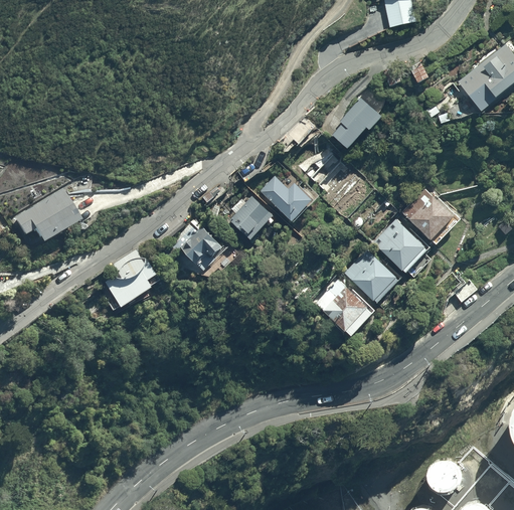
[(384,0),(389,27),(414,23),(410,0),(384,0)]
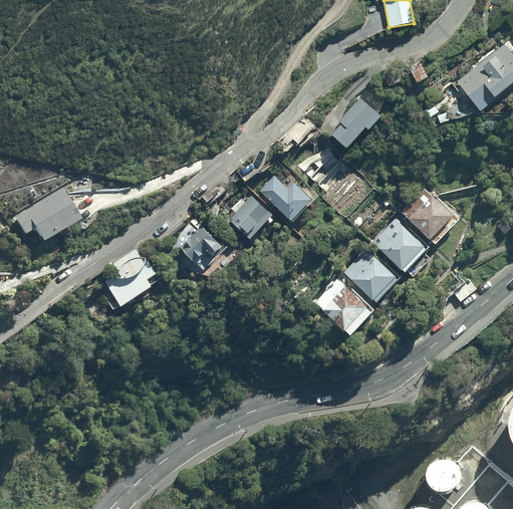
[(512,52),(504,41),(456,80),(479,108),(512,81),(512,52)]
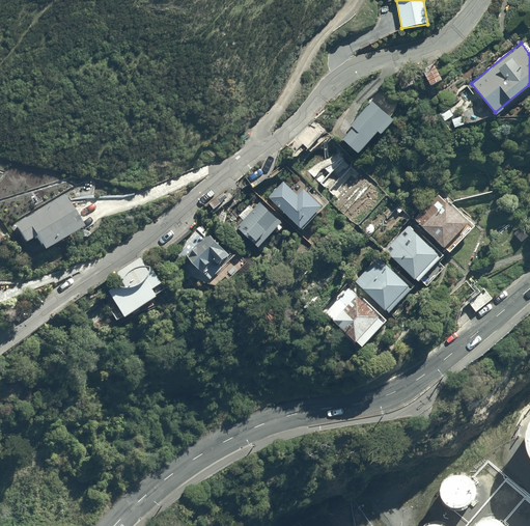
[(434,64),(423,71),(430,85),(441,80),(434,64)]
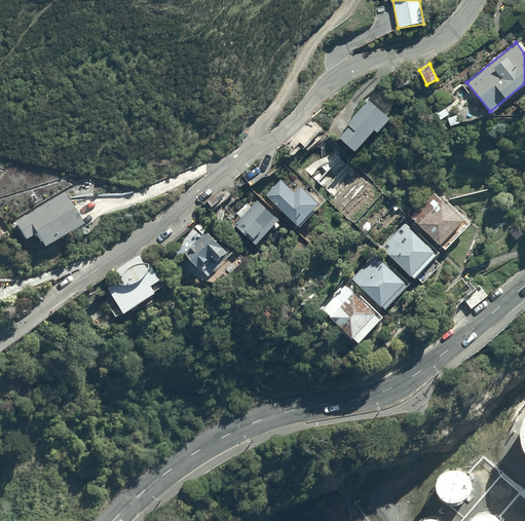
[(387,122),(366,100),(345,122),(348,124),(338,137),(353,157),(373,136),(375,138),(387,122)]
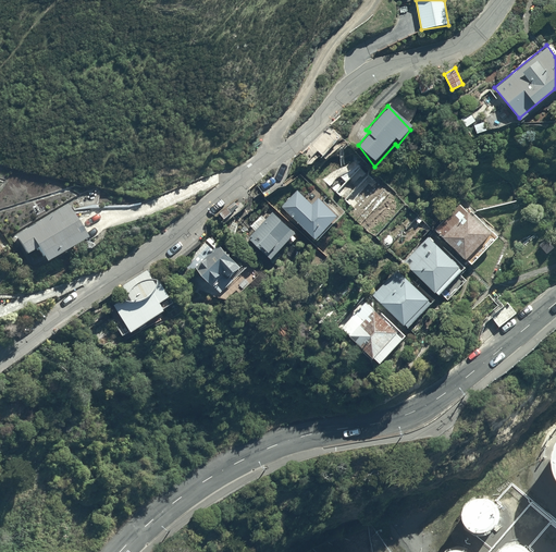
[(296,184),(280,201),(318,245),(341,220),(319,196),(311,203),(296,184)]
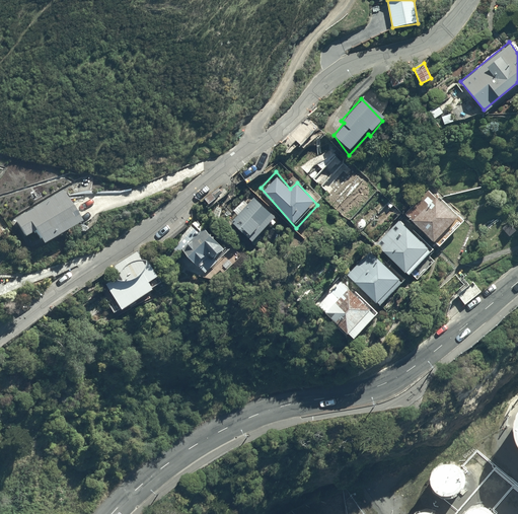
[(64,189),(13,217),(23,237),(34,232),(42,247),(81,224),(64,189)]
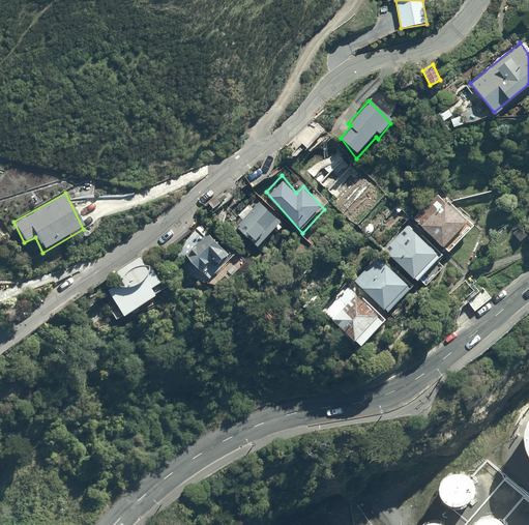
[(436,193),(412,217),(442,252),(443,251),(445,254),(467,231),(436,193)]
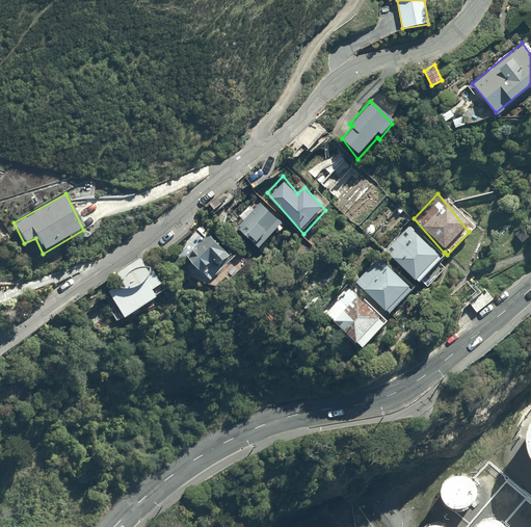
[(261,200),(237,226),(260,252),(283,226),(261,200)]
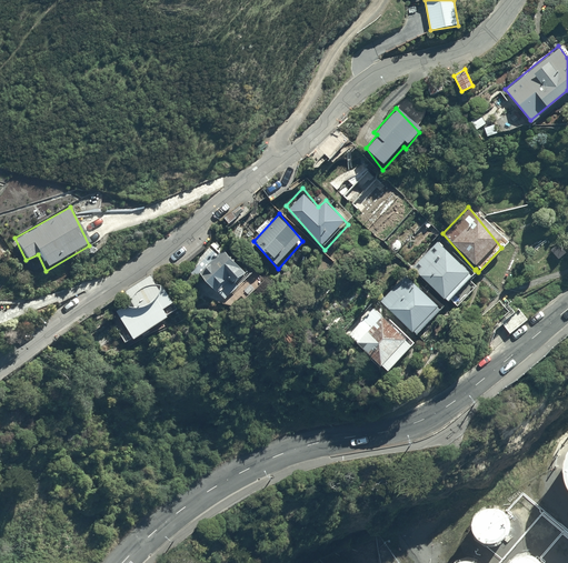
[(189,282),(200,271),(217,291),(221,287),(222,289),(220,292),(226,298),(248,275),(213,235),(210,239),(212,241),(179,272),(189,282)]
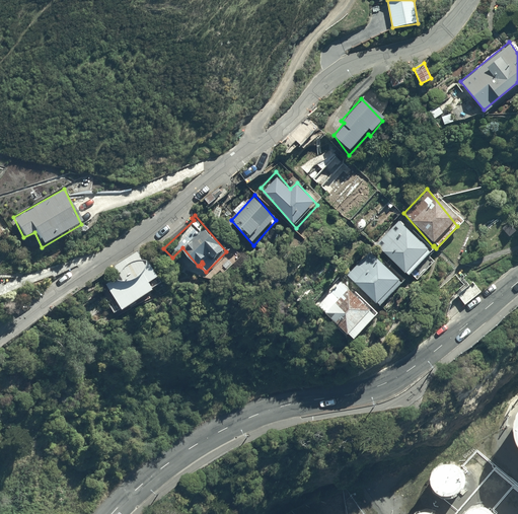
[(400,217),(376,242),(404,276),(405,275),(408,277),(411,274),(416,279),(433,260),(403,223),(404,222),(400,217)]
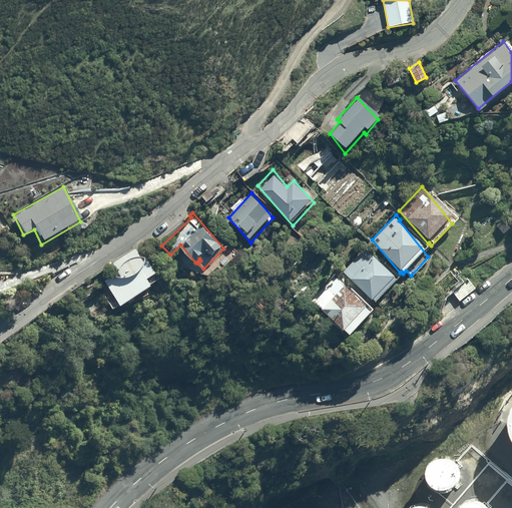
[(365,246),(341,269),(371,302),(373,300),(375,303),(395,282),(365,246)]
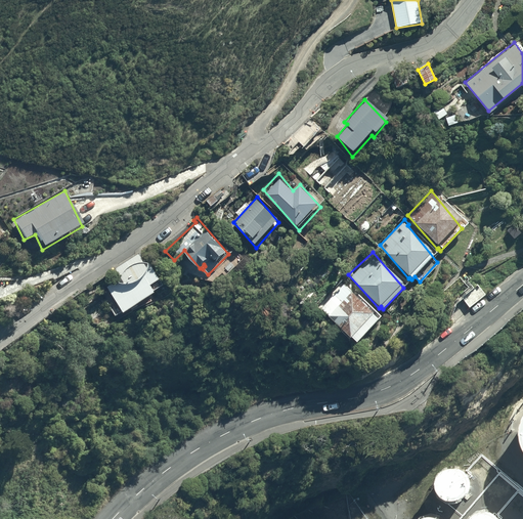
[(112,294),(105,300),(115,314),(121,310),(124,315),(155,296),(151,293),(164,285),(150,263),(145,262),(140,253),(115,266),(121,277),(106,285),(112,294)]
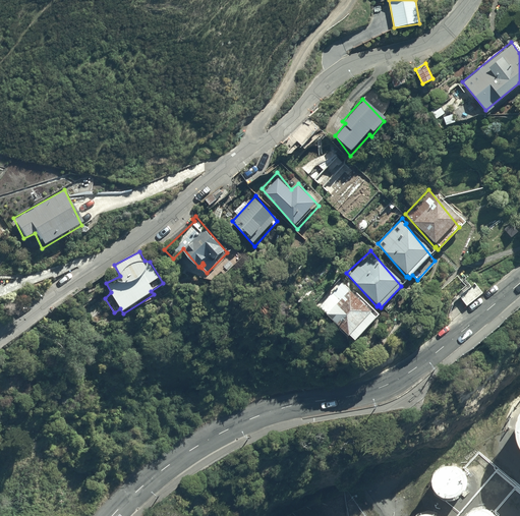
[(343,278),(319,302),(347,337),(348,337),(353,342),(378,316),(343,278)]
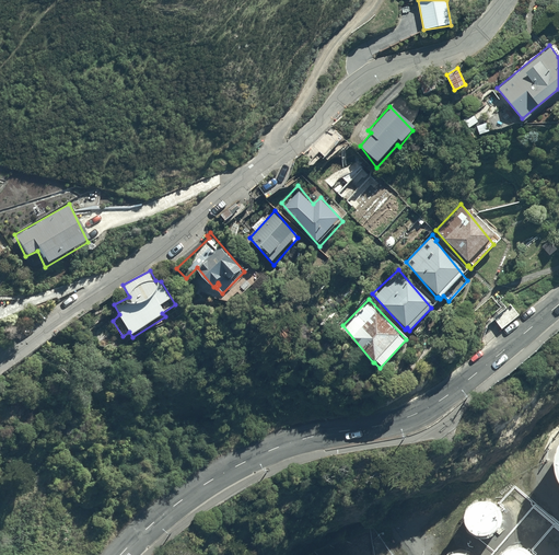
[(503,520),(504,518),(504,516),(504,513),(504,510),(504,508),(503,506),(502,504),(501,501),(499,500),(497,498),(496,497),(493,496),(490,495),(488,495),(486,495),(484,495),(481,495),(479,496),(477,497),(475,498),(473,500),(472,503),(469,504),(468,506),(468,509),(467,511),(467,513),(467,517),(468,519),(469,521),(470,523),(473,525),(475,528),(477,529),(479,530),(481,531),(484,532),(487,532),(489,531),(491,531),(495,530),(497,529),(499,527),(500,524),(502,522),(503,520)]
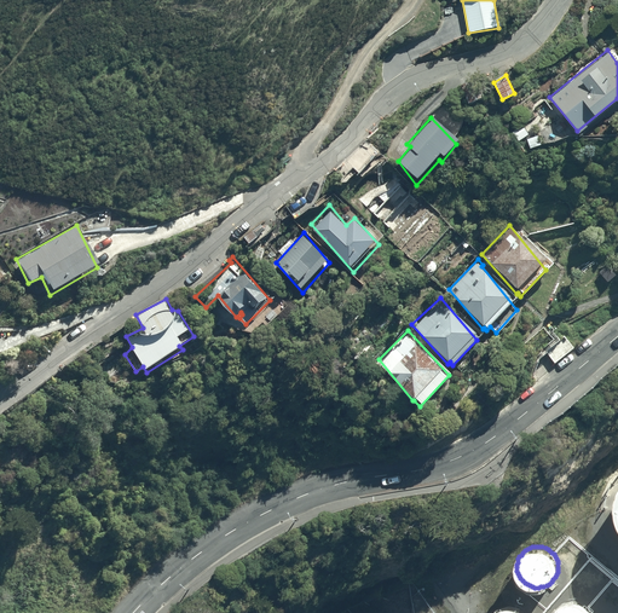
[(591,612),(589,609),(588,607),(585,606),(583,605),(581,603),(578,602),(576,601),(573,601),(571,602),(567,602),(565,603),(562,605),(561,606),(559,608),(558,611),(556,612),(555,612),(591,612)]
